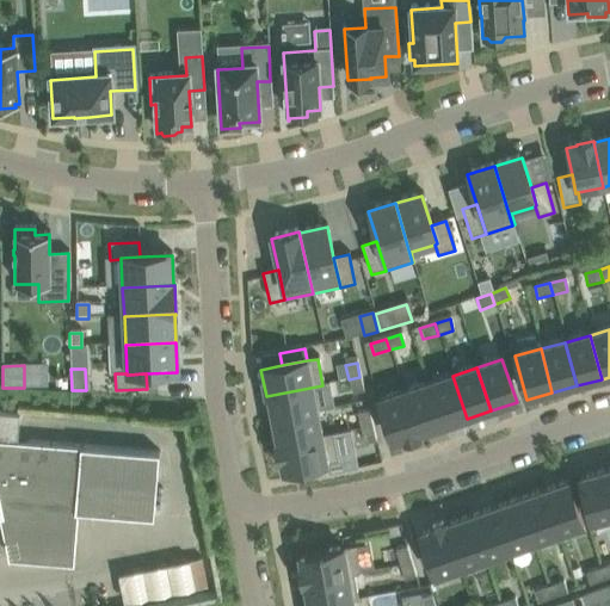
[(443,427),(467,419),(453,376),(427,384),(443,427)]
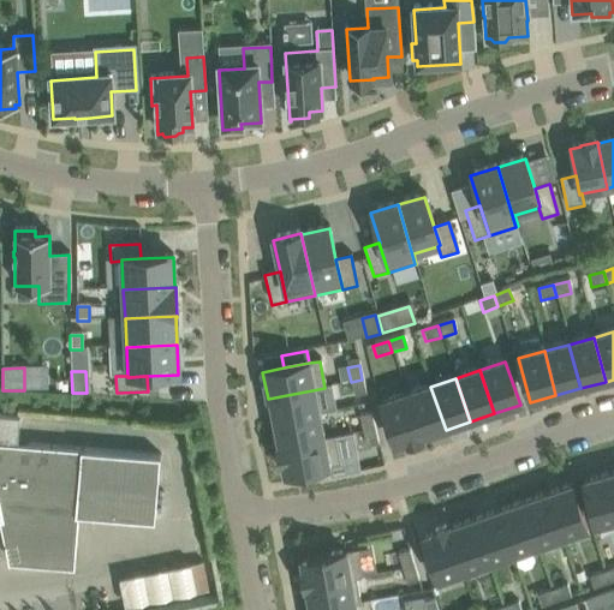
[(362,380),(351,382),(355,398),(365,395),(362,380)]
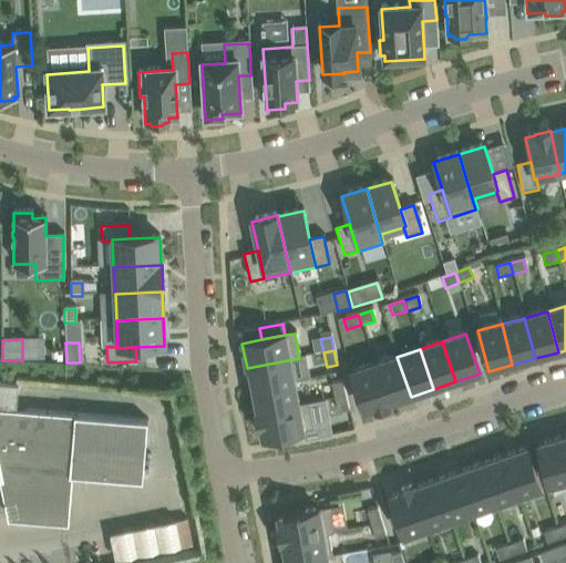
[(389,405),(411,397),(397,357),(374,365),(388,405),(389,405)]
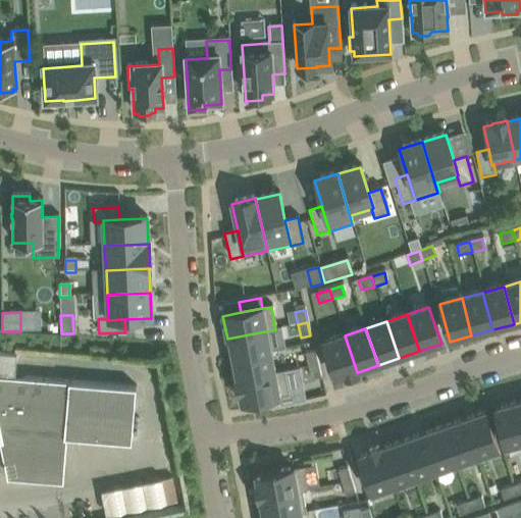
[(275,329),(227,339),(227,340),(229,339),(232,360),(270,353),(266,332),(275,330),(275,329)]
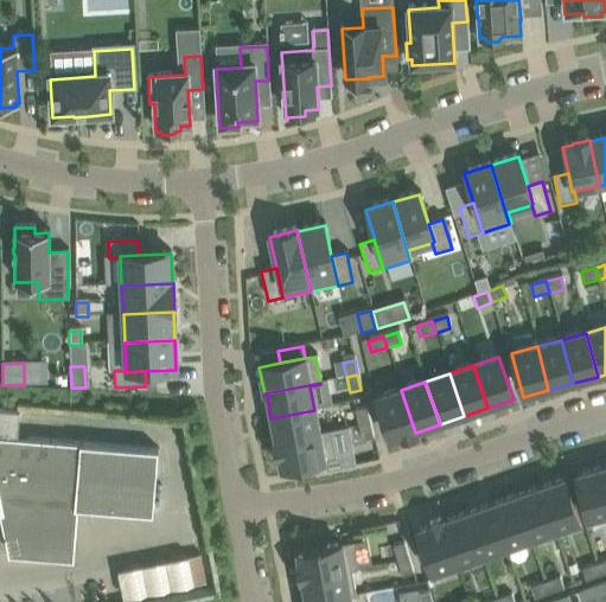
[(415,433),(401,390),(376,398),(390,441),(400,437),(401,440),(418,434),(416,433),(415,433)]
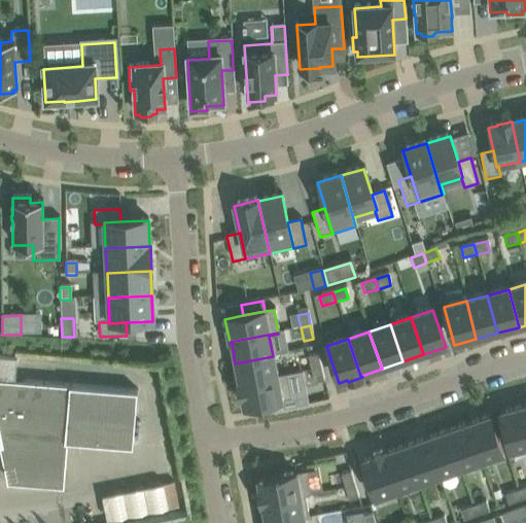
[(136,392),(14,382),(15,370),(15,358),(0,356),(0,450),(7,483),(62,487),(65,443),(132,448),(136,392)]
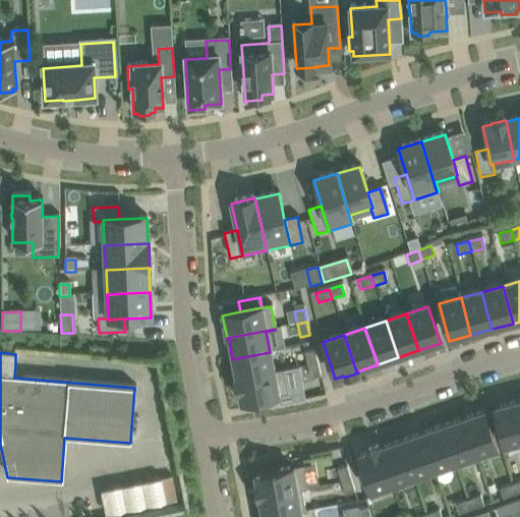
[(270,352),(232,359),(236,380),(235,380),(235,381),(283,371),(283,370),(274,372),(270,352)]
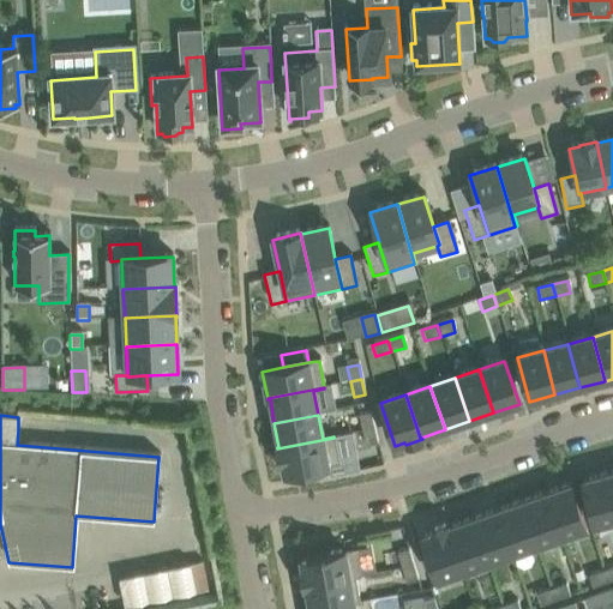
[(359,417),(362,433),(374,429),(371,415),(359,417)]
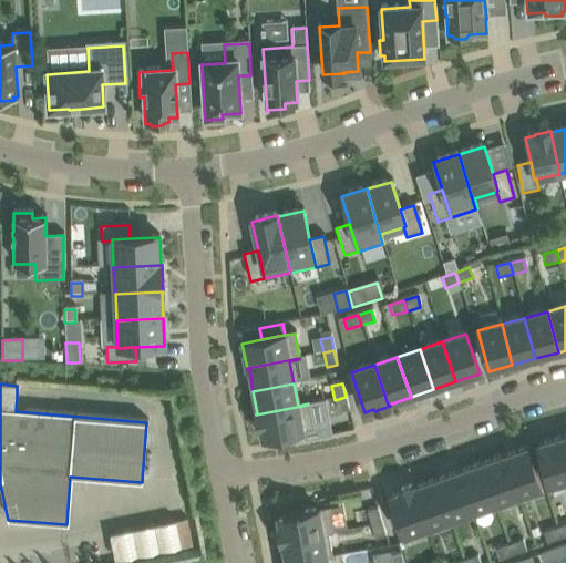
[(346,397),(335,400),(338,413),(349,411),(346,397)]
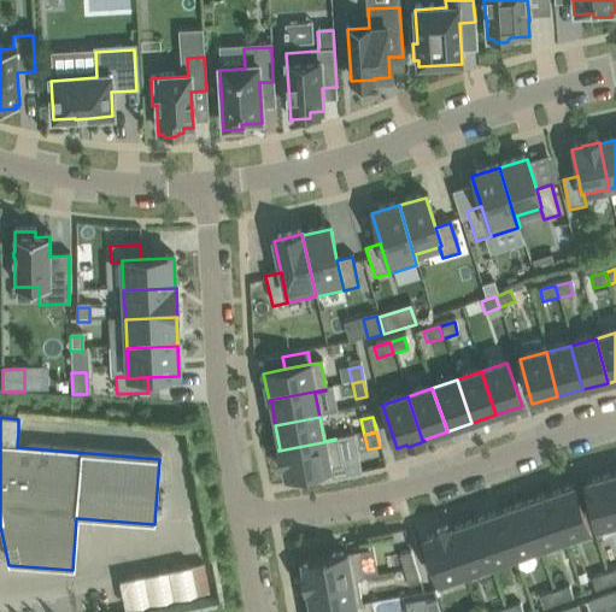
[(335,440),(279,451),(281,468),(283,466),(286,477),(340,466),(335,440)]
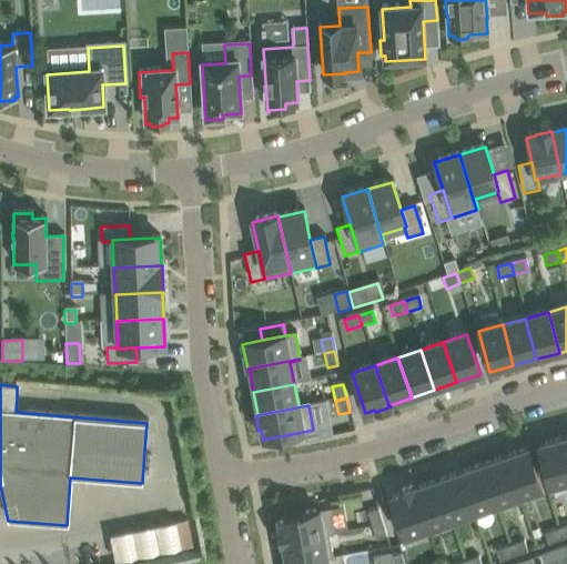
[(549,487),(566,482),(566,455),(563,440),(538,446),(549,487)]
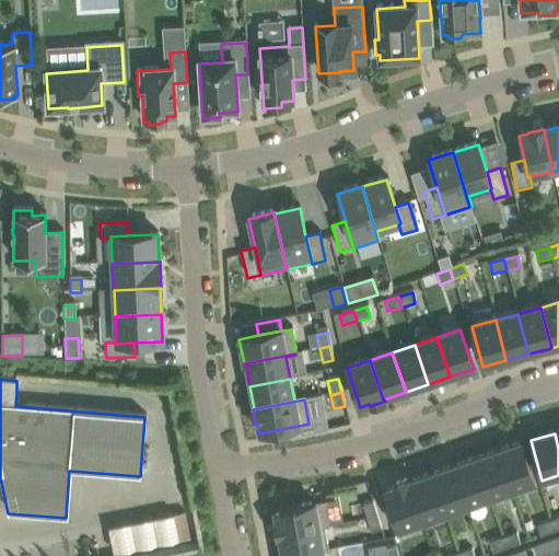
[(520,443),(497,452),(510,491),(534,483),(520,443)]
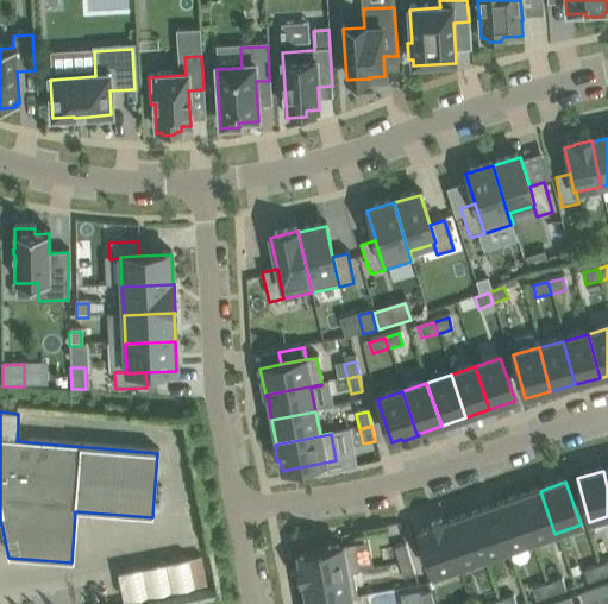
[(555,534),(540,491),(516,499),(531,542),(555,534)]
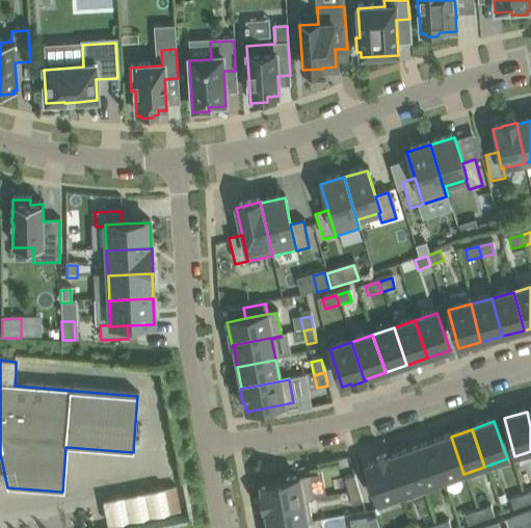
[(463,474),(451,437),(429,444),(443,481),(463,474)]
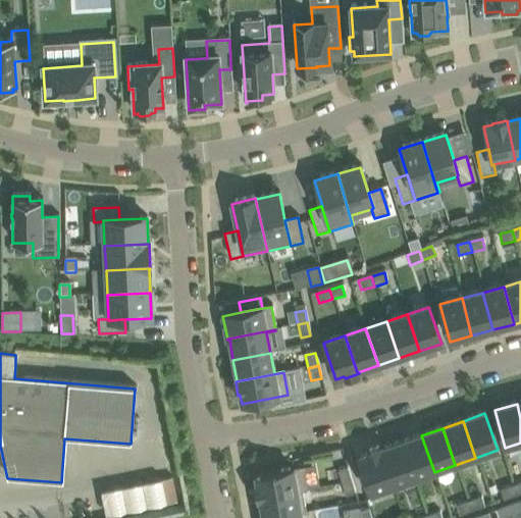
[(434,472),(421,435),(401,443),(413,479),(434,472)]
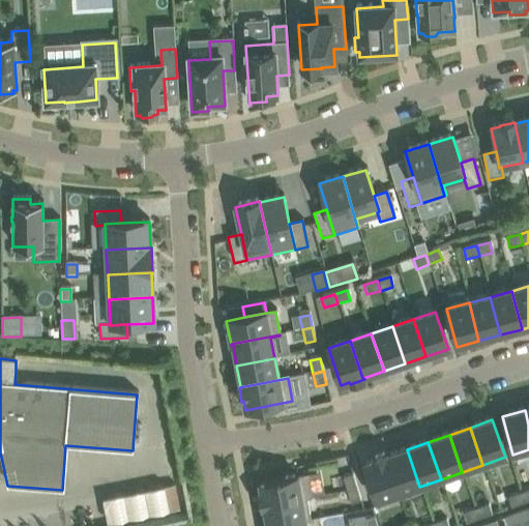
[(407,449),(386,457),(399,494),(419,487),(407,449)]
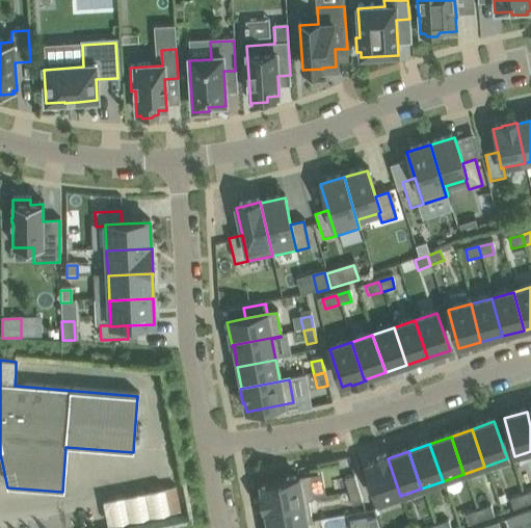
[(378,503),(400,496),(388,458),(388,456),(373,462),(374,464),(365,466),(378,503)]
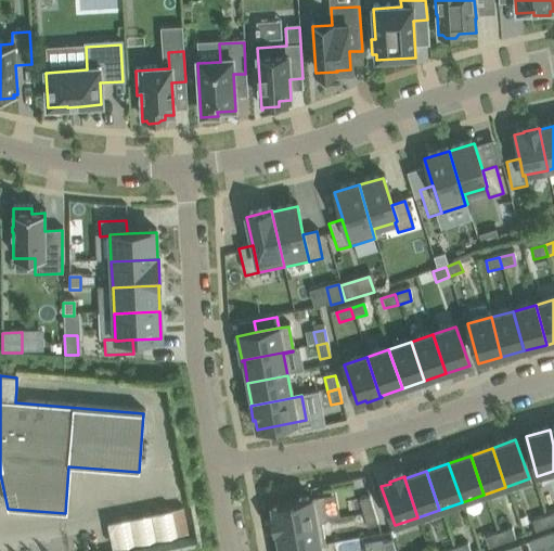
[(274,532),(326,523),(322,498),(272,507),(273,516),(272,516),(274,532)]
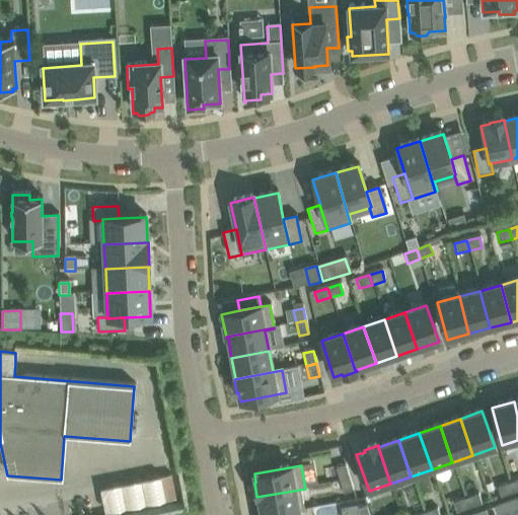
[(340,482),(349,479),(345,466),(336,469),(340,482)]
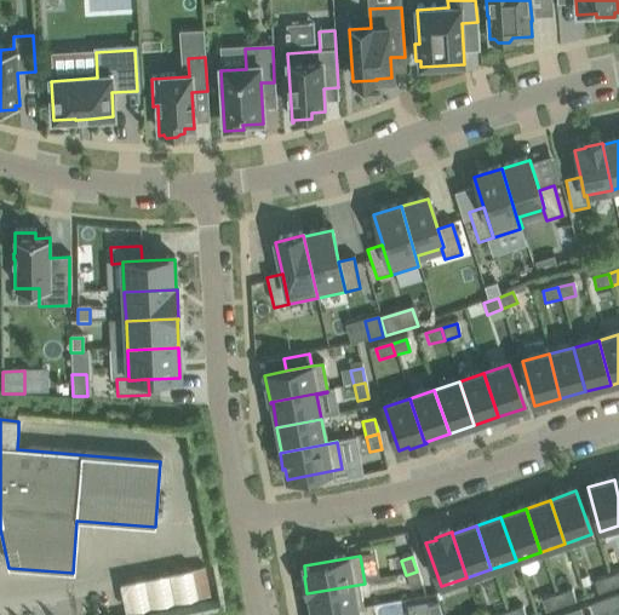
[(210,598),(204,569),(120,586),(126,614),(132,614),(210,598)]
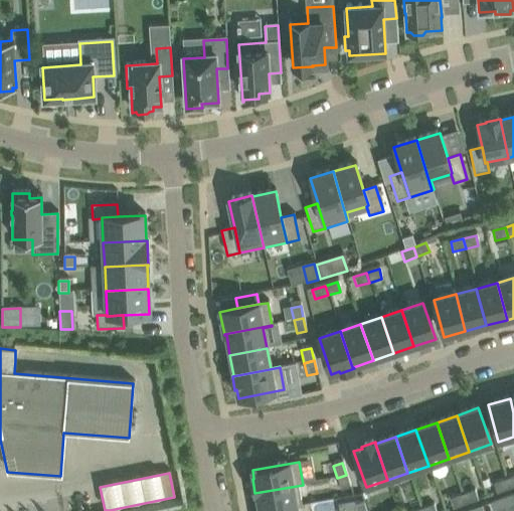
[(346,475),(337,478),(340,491),(350,488),(346,475)]
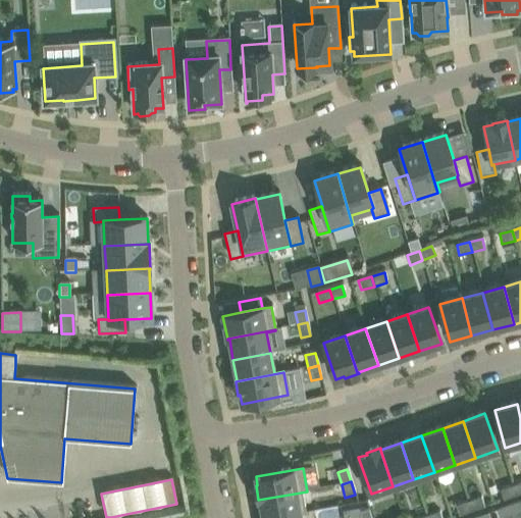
[(516,497),(513,486),(500,491),(504,501),(516,497)]
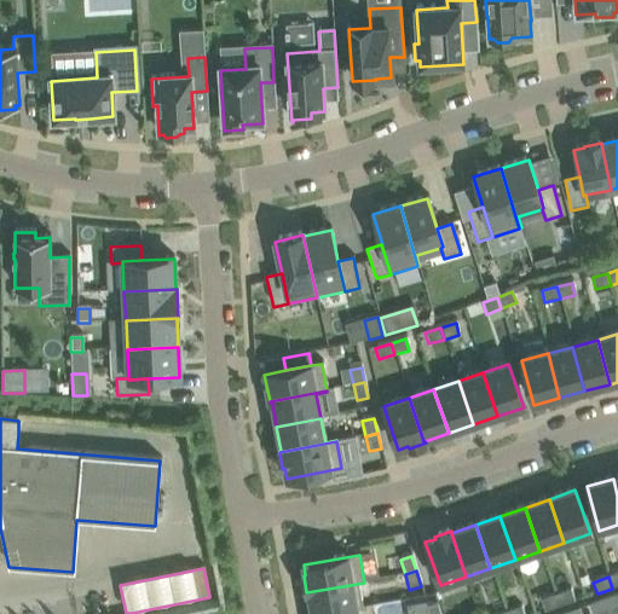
[(364,583),(306,592),(306,594),(309,594),(312,613),(339,613),(363,608),(358,584),(364,583)]
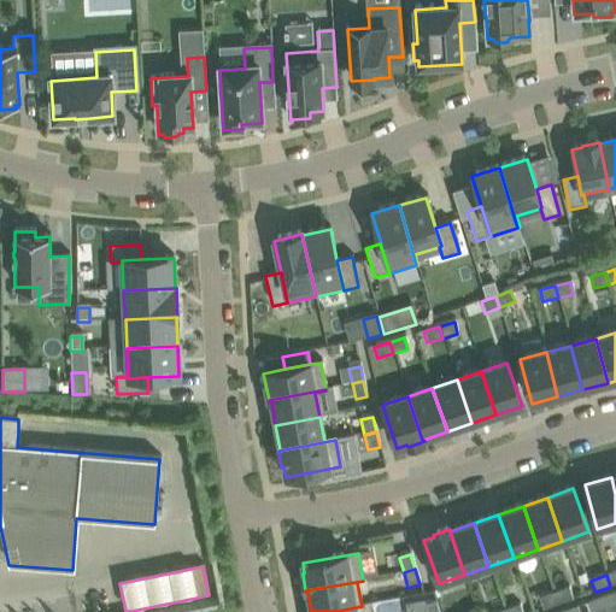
[(568,588),(553,594),(557,605),(573,600),(568,588)]
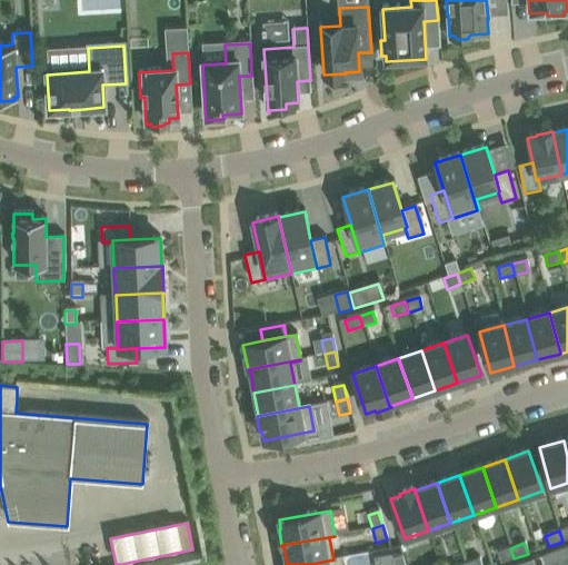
[(514,558),(510,548),(497,553),(500,564),(514,558)]
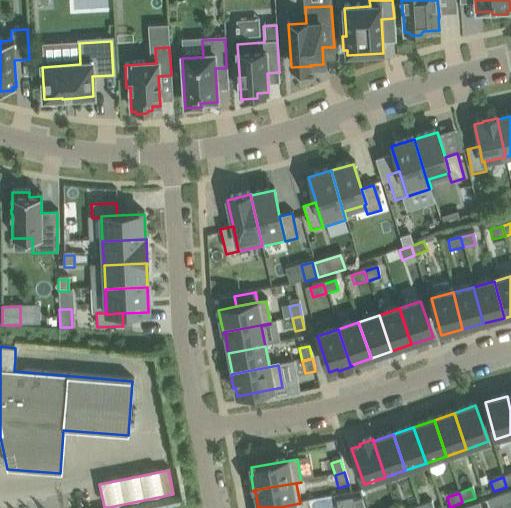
[(510,495),(510,493),(499,497),(501,505),(510,501),(510,495)]
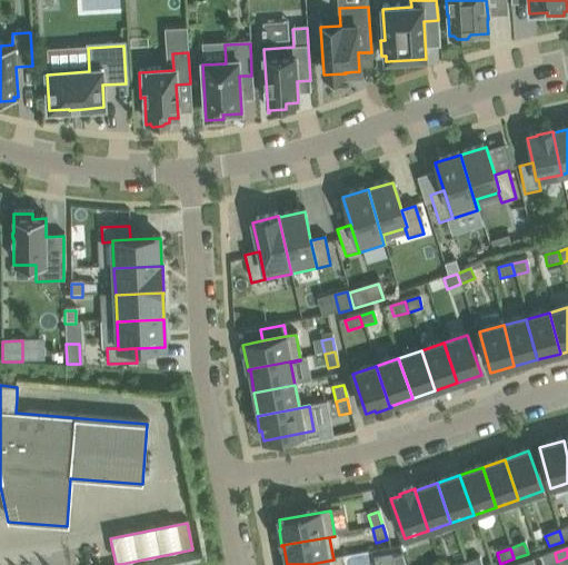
[(557,562),(555,553),(541,557),(544,564),(551,564),(557,562)]
